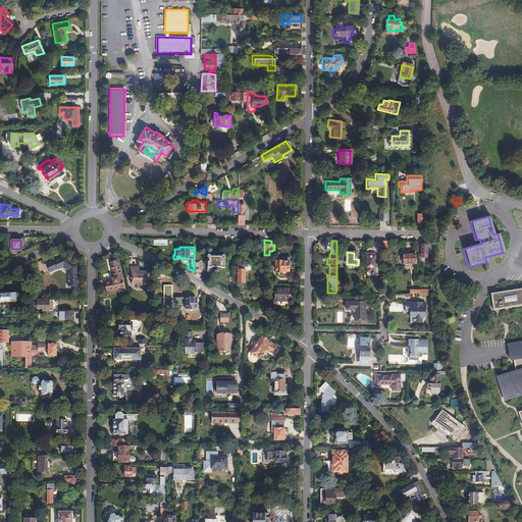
[(373,255),(366,254),(366,268),(374,269),(374,257),(373,257),(373,255)]
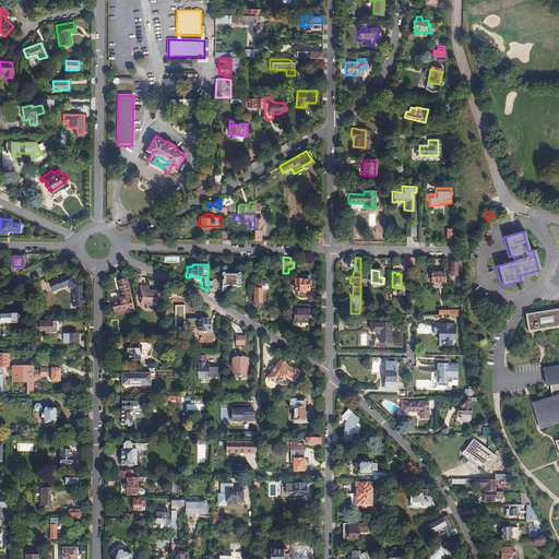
[(428,272),(428,283),(441,283),(441,272),(428,272)]
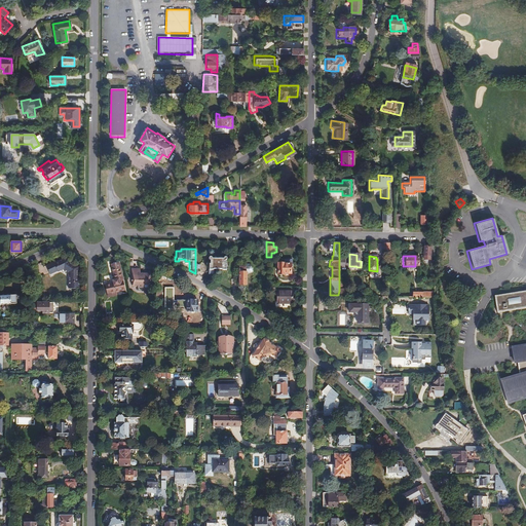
[(57,270),(58,272),(63,270),(69,273),(69,277),(67,277),(67,284),(69,284),(69,290),(72,292),(75,290),(79,290),(79,283),(77,283),(77,277),(78,277),(78,267),(74,264),(73,265),(68,263),(67,262),(66,258),(60,260),(60,261),(54,264),(53,263),(46,267),(49,273),(57,270)]
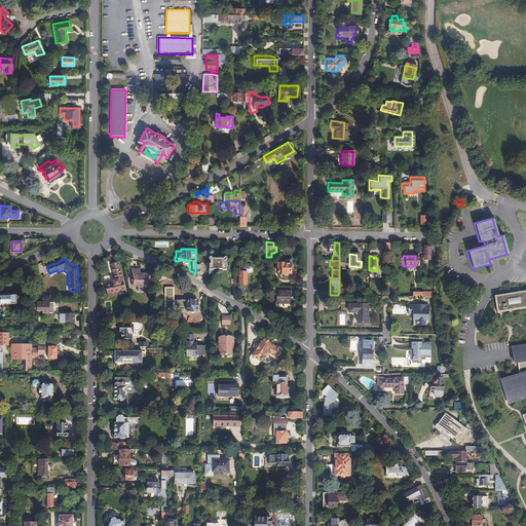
[(210,269),(209,269),(209,274),(213,274),(213,269),(222,269),(223,270),(225,270),(226,269),(226,267),(225,267),(225,262),(226,262),(226,260),(225,259),(223,259),(223,261),(213,261),(212,259),(209,259),(209,262),(210,262),(210,269)]
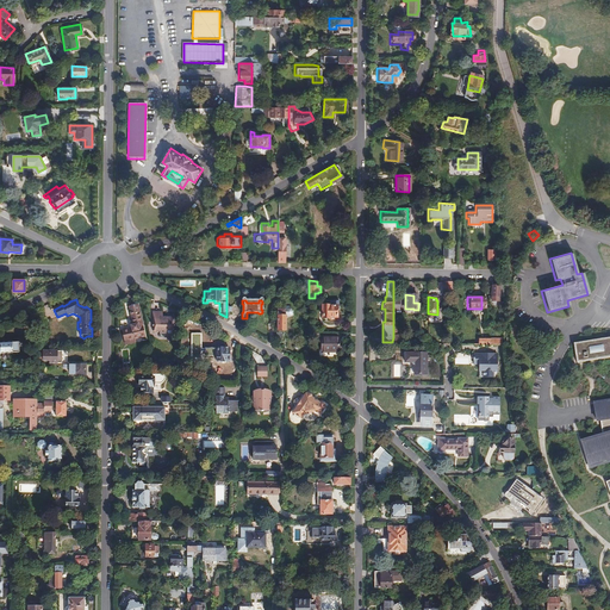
[(122,330),(124,342),(135,340),(144,337),(137,305),(129,307),(132,325),(130,325),(131,328),(122,330)]
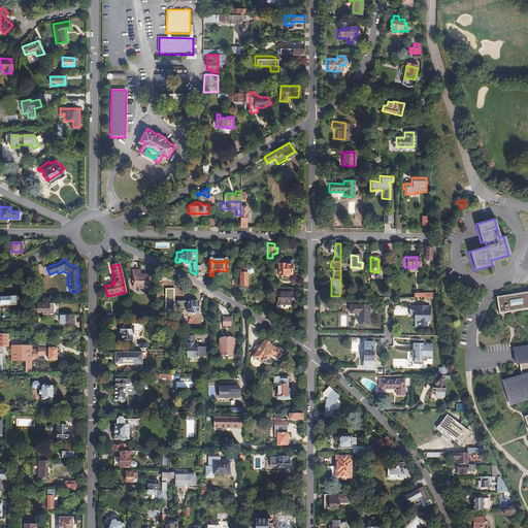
[(278,265),(278,277),(284,277),(291,277),(291,265),(285,265),(278,265)]
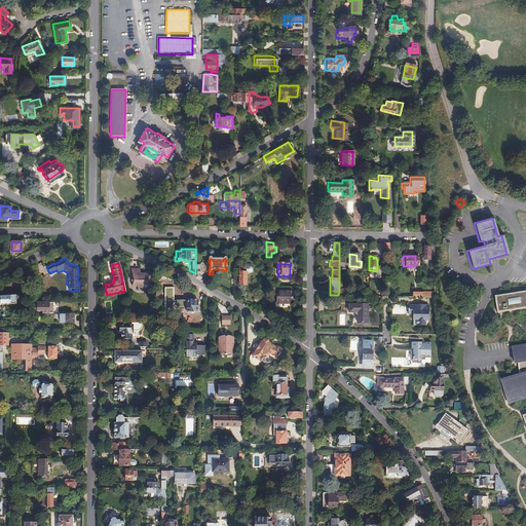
[(140,270),(132,270),(132,282),(133,282),(133,287),(143,287),(143,291),(150,291),(150,275),(144,275),(144,273),(140,273),(140,270)]
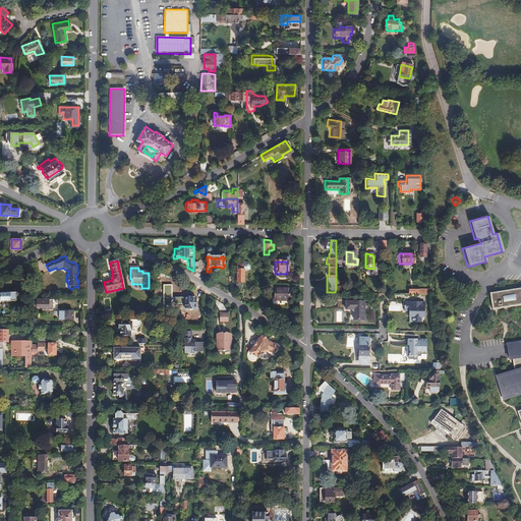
[(520,342),(505,345),(507,359),(510,358),(513,372),(495,378),(501,397),(520,390),(520,409),(515,412),(520,426),(520,288),(487,293),(490,310),(520,305),(520,342)]
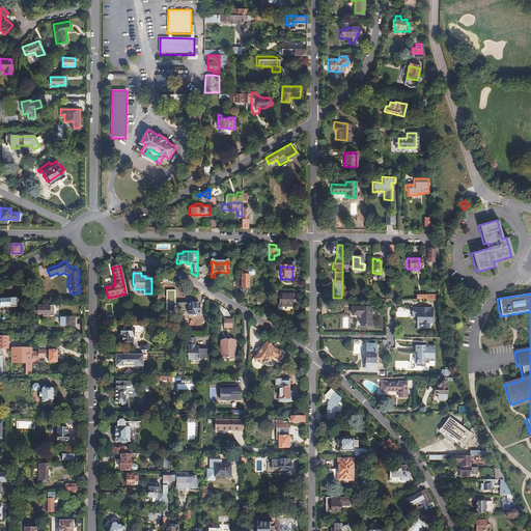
[(280,295),(280,307),(295,307),(295,295),(280,295)]
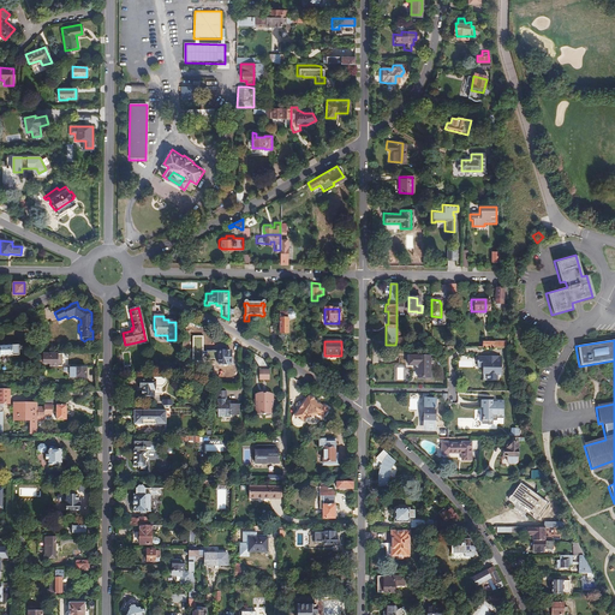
[(18,342),(0,345),(0,354),(1,356),(1,360),(7,359),(7,354),(19,353),(18,342)]
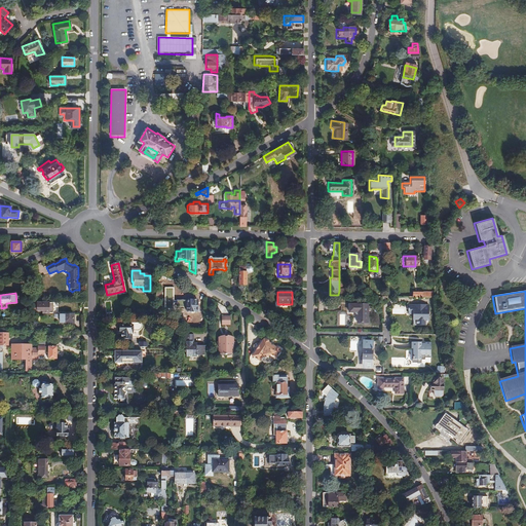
[(184,305),(184,311),(197,311),(197,300),(186,300),(186,305),(184,305)]
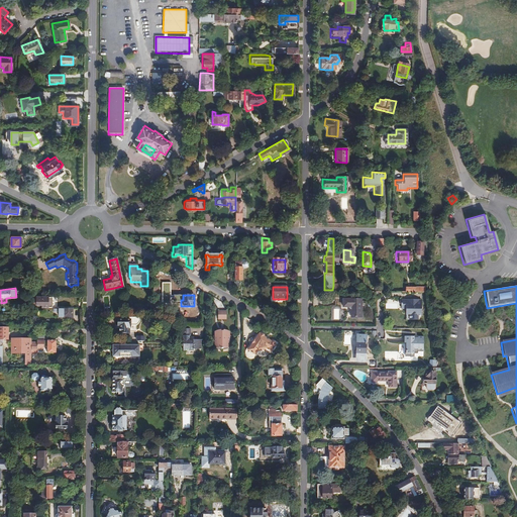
[(47,298),(47,296),(42,296),(42,298),(38,297),(38,303),(41,303),(41,305),(52,305),(52,298),(47,298)]
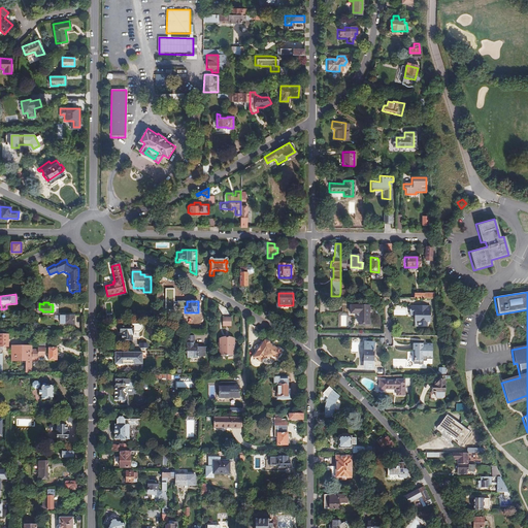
[(357,315),(357,325),(369,326),(369,305),(349,305),(348,315),(357,315)]
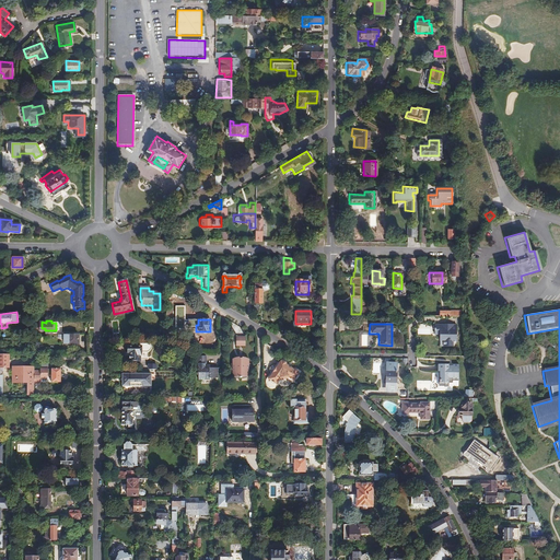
[(82,345),(82,335),(67,335),(67,341),(71,341),(71,345),(82,345)]
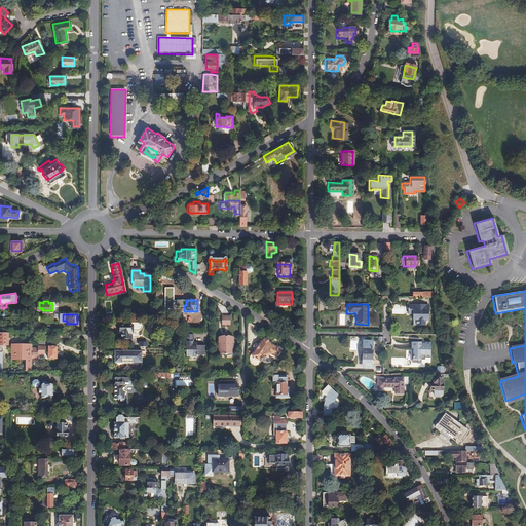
[(230,316),(221,316),(221,326),(230,326),(230,316)]
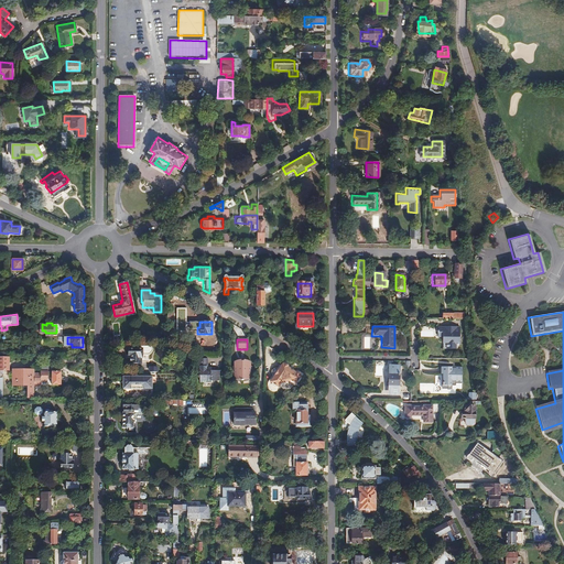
[(121,347),(121,355),(122,355),(122,365),(140,365),(140,354),(141,354),(141,346),(139,346),(139,347),(121,347)]
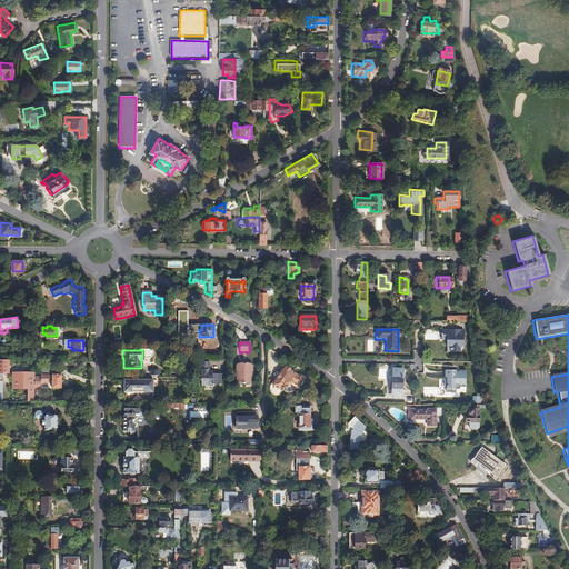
[(200,381),(200,387),(212,386),(212,385),(220,385),(220,375),(212,375),(212,376),(208,376),(208,370),(209,370),(209,362),(199,362),(199,370),(201,370),(200,372),(199,372),(199,381),(200,381)]
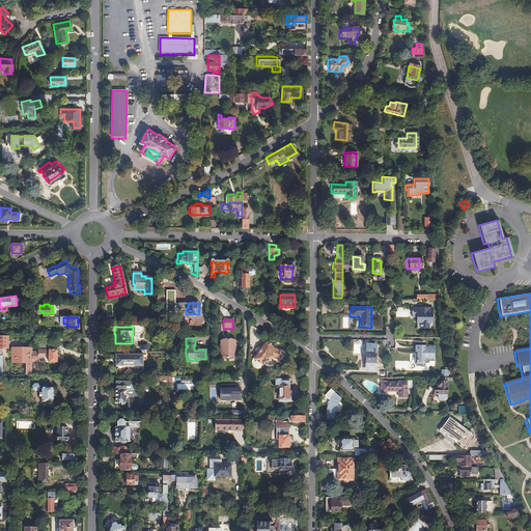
[(220,351),(220,358),(227,358),(226,359),(228,359),(228,358),(235,358),(235,351),(233,351),(233,347),(235,346),(235,344),(235,341),(232,340),(230,339),(229,339),(229,340),(227,340),(227,339),(225,339),(223,340),(220,340),(220,345),(222,347),(222,351),(220,351)]
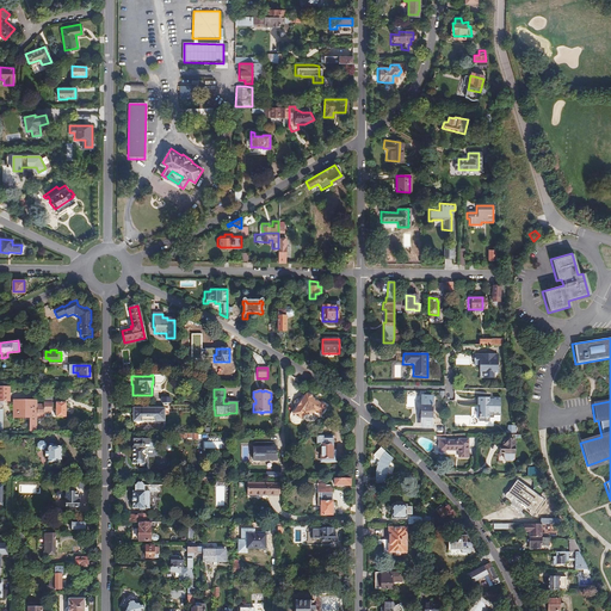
[(55,402),(56,394),(50,394),(43,395),(43,402),(42,402),(36,402),(36,411),(36,419),(43,419),(43,413),(51,413),(51,411),(53,411),(55,411),(55,419),(59,419),(66,419),(66,418),(66,405),(61,405),(55,403),(55,402)]
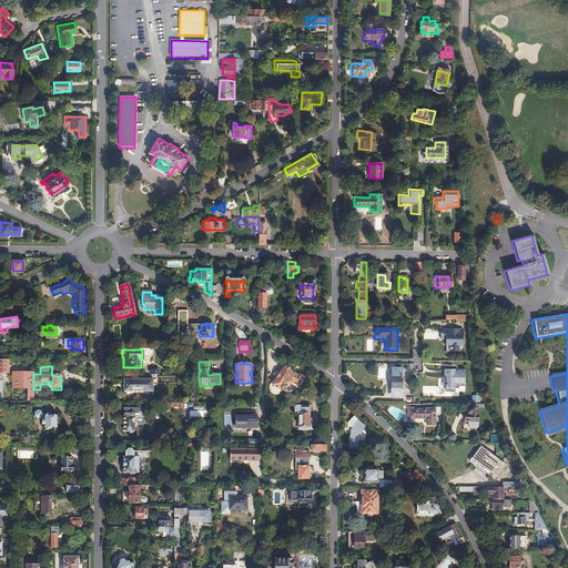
[(280,382),(275,379),(272,385),(273,386),(273,388),(276,391),(279,389),(280,391),(284,385),(285,386),(291,385),(292,384),(297,387),(303,379),(302,378),(302,376),(300,375),(297,375),(295,374),(294,375),(291,373),(292,372),(290,371),(290,368),(287,367),(285,367),(284,366),(280,373),(284,376),(280,382)]
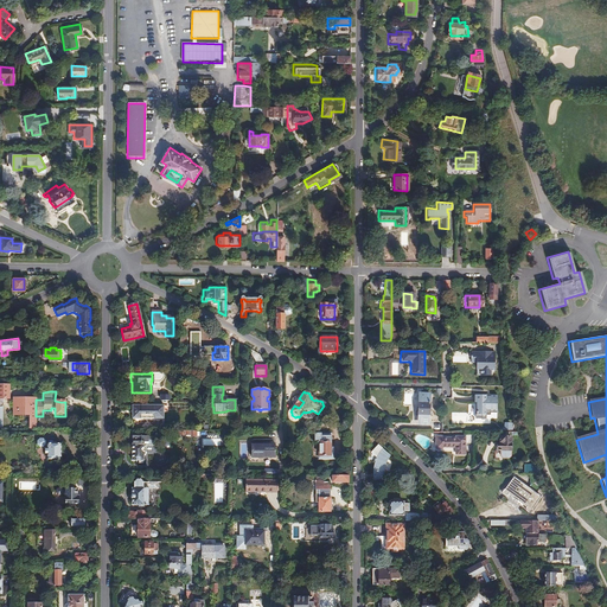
[(419,403),(416,403),(416,416),(420,416),(420,425),(428,425),(428,395),(419,395),(419,403)]
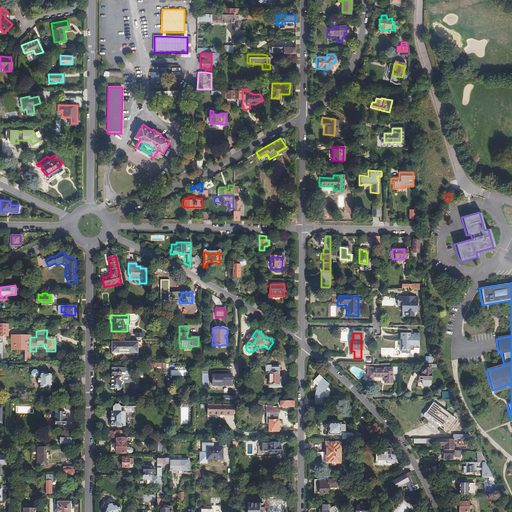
[(413,353),(419,353),(419,333),(399,333),(399,341),(396,341),(397,352),(406,351),(406,356),(409,356),(409,354),(413,354),(413,353)]
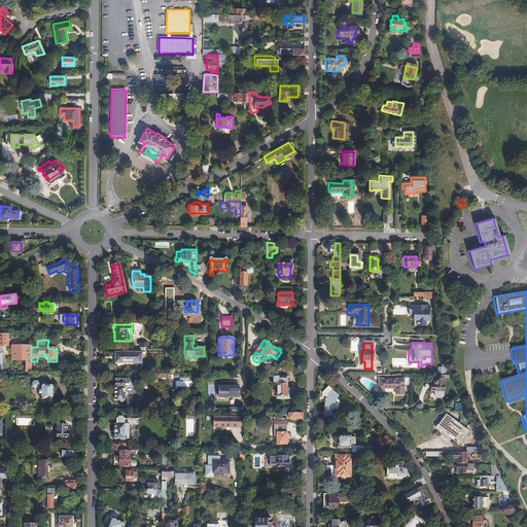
[(27,346),(27,345),(11,344),(11,353),(24,353),(24,349),(27,346)]
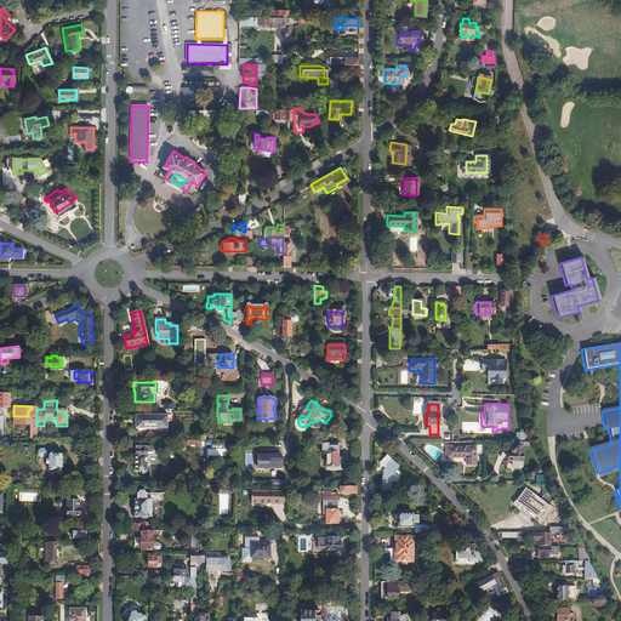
[(12,439),(36,439),(36,438),(36,426),(36,417),(36,409),(36,406),(32,406),(32,408),(28,411),(28,416),(13,416),(12,439)]
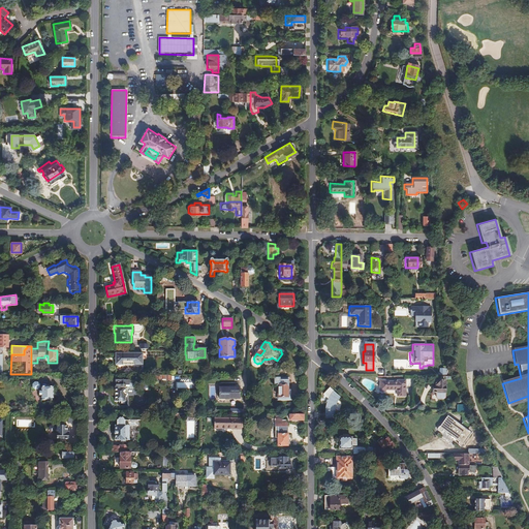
[(125,352),(125,365),(144,365),(144,353),(142,353),(142,348),(139,348),(127,348),(127,352),(125,352)]
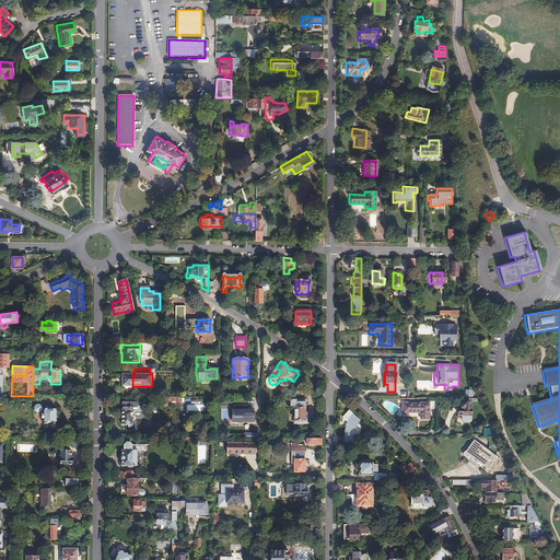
[(125,386),(132,386),(132,373),(123,373),(123,378),(125,378),(125,386)]
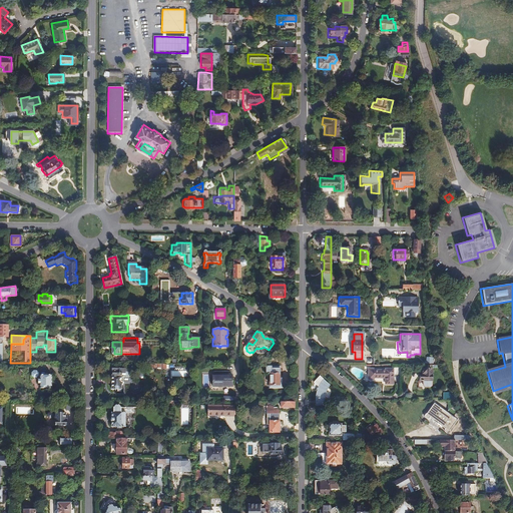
[(271,369),(271,366),(267,366),(267,376),(271,376),(271,387),(280,387),(280,385),(280,380),(280,376),(281,376),(281,369),(271,369)]
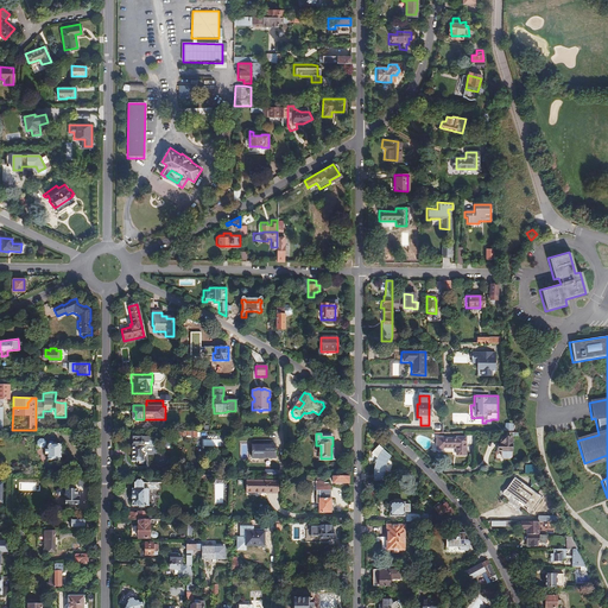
[(48,444),(48,461),(61,461),(61,444),(63,444),(63,447),(81,447),(81,439),(76,439),(77,437),(68,437),(68,439),(64,439),(64,437),(48,436),(48,443),(49,443),(49,444),(48,444)]
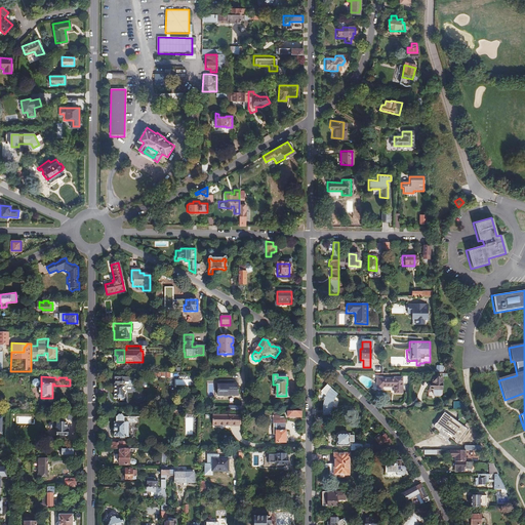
[(430,382),(430,390),(432,390),(432,394),(436,394),(436,390),(442,390),(442,376),(433,376),(432,382),(430,382)]
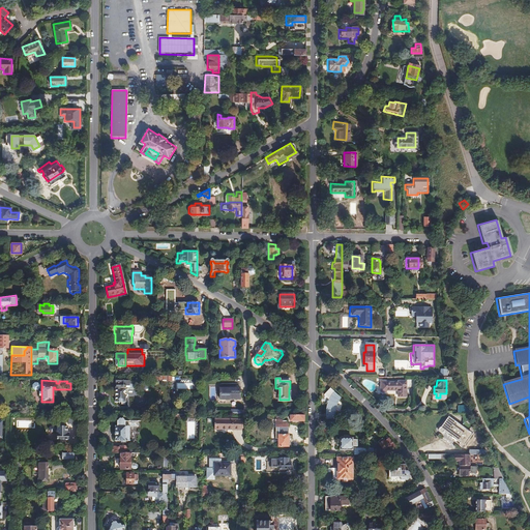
[(114,387),(114,402),(124,402),(125,387),(129,387),(129,381),(116,381),(116,387),(114,387)]
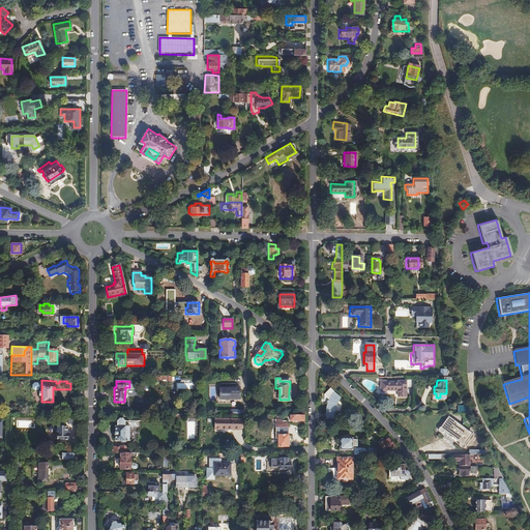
[(387,382),(381,382),(381,392),(387,392),(387,390),(399,390),(399,398),(407,398),(407,382),(399,382),(399,383),(387,383),(387,382)]
